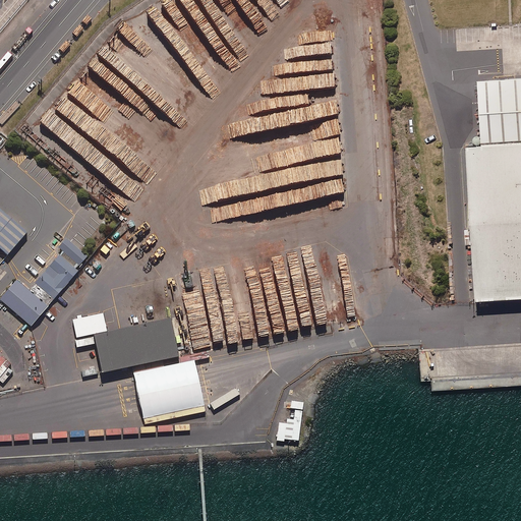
[(463,139),(472,291),(520,287),(520,71),(475,74),(479,138),(463,139)]
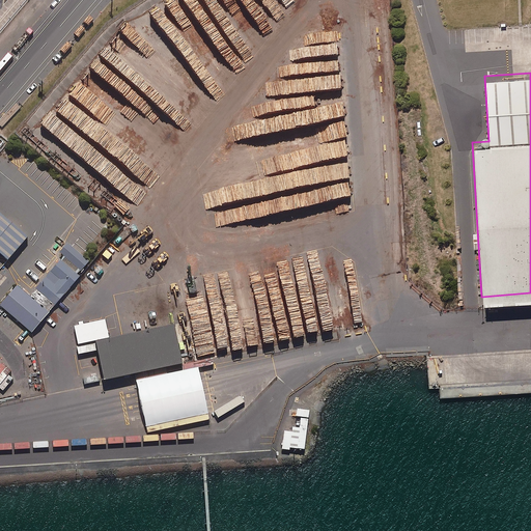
[(31,238),(0,208),(0,251),(9,260),(31,238)]
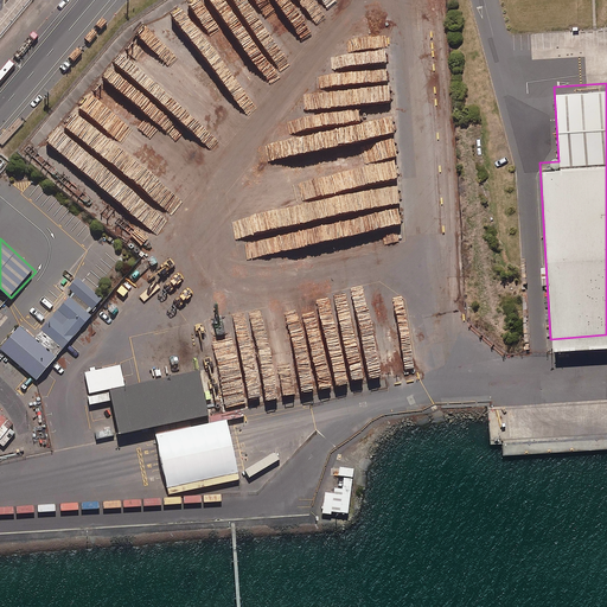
[(108,295),(81,272),(70,285),(96,308),(108,295)]
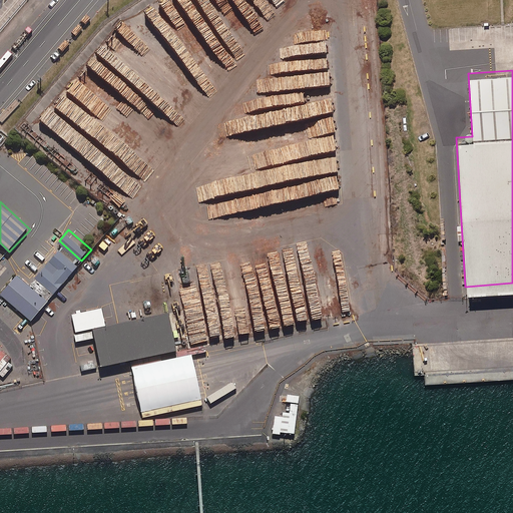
[(83,266),(64,248),(39,277),(58,294),(83,266)]
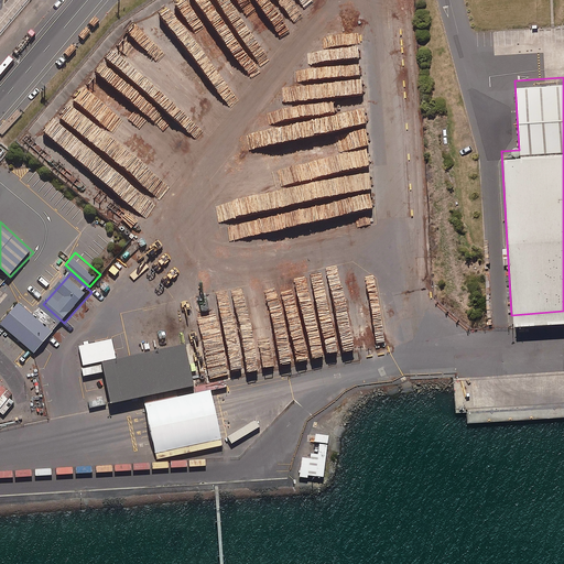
[(56,333),(22,302),(2,324),(36,355),(56,333)]
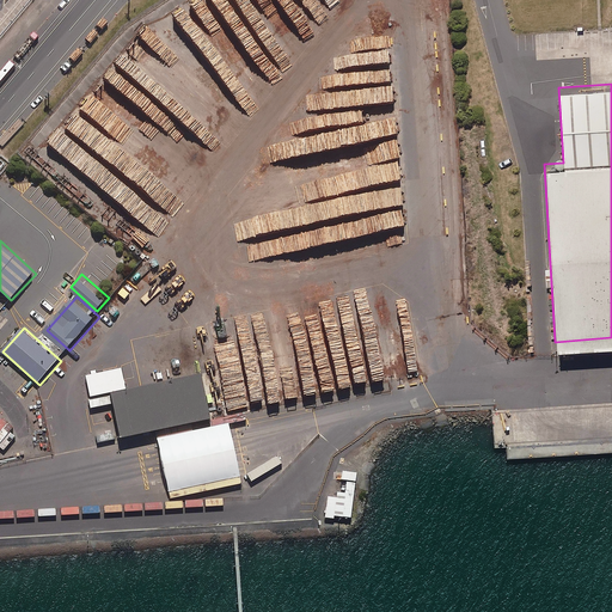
[(116,391),(124,434),(208,418),(200,374),(116,391)]
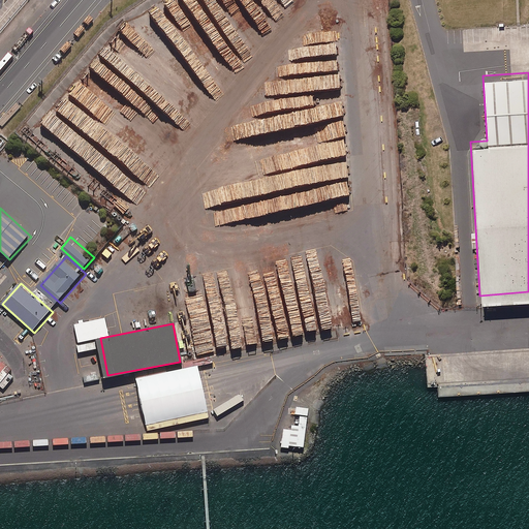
[(207,418),(196,366),(134,379),(146,431),(207,418)]
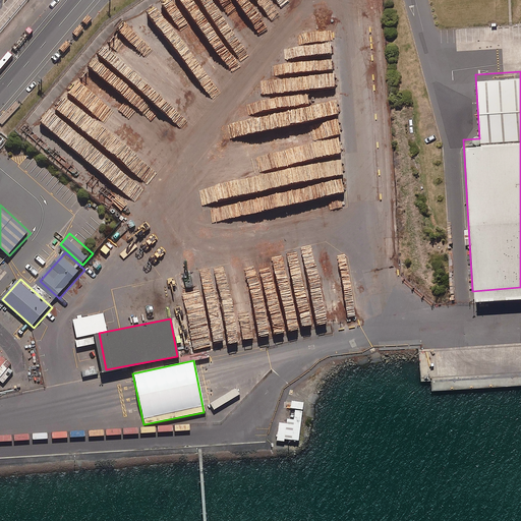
[(291,405),(291,408),(303,410),(304,402),(292,401),(291,405)]
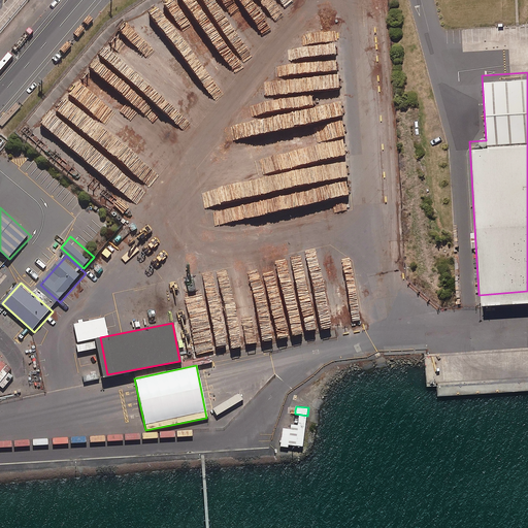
[(301,447),(305,417),(298,416),(297,423),(291,422),(290,429),(288,444),(301,447)]
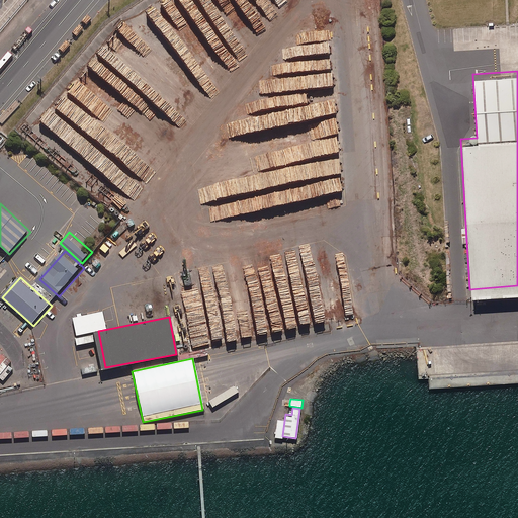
[(277,420),(274,438),(281,439),(282,436),(284,421),(277,420)]
